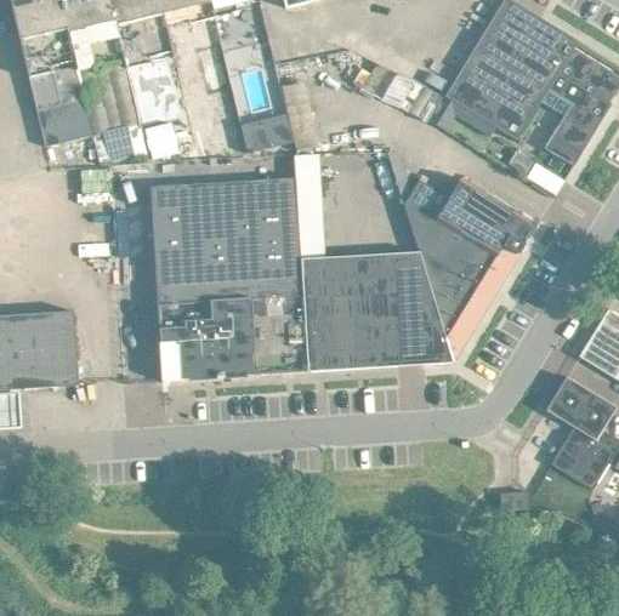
[(52,64),(74,60),(75,60),(61,0),(10,0),(29,77),(54,70),(52,64)]
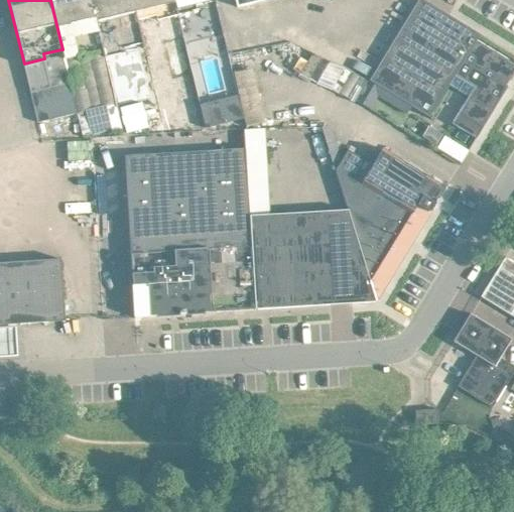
[(63,57),(103,48),(104,48),(92,0),(50,0),(62,49),(61,49),(63,57)]
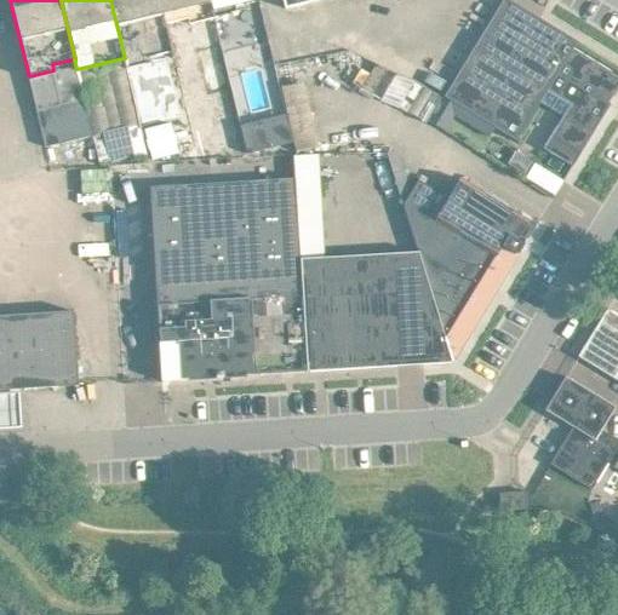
[(150,56),(173,50),(166,22),(165,22),(160,0),(110,0),(125,58),(124,58),(126,68),(152,62),(150,56)]
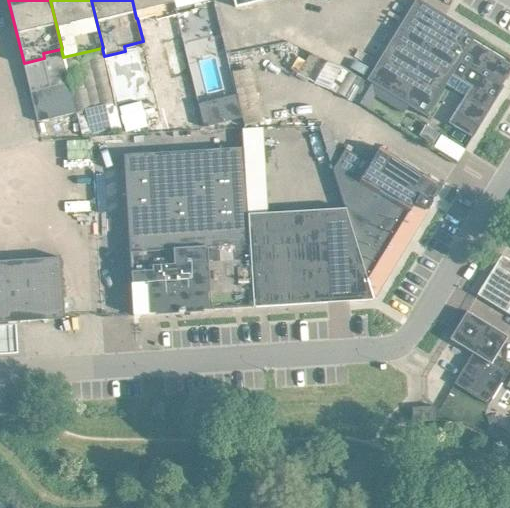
[(154,41),(180,30),(173,0),(132,0),(136,18),(137,18),(143,41),(144,46),(145,52),(156,49),(154,41)]
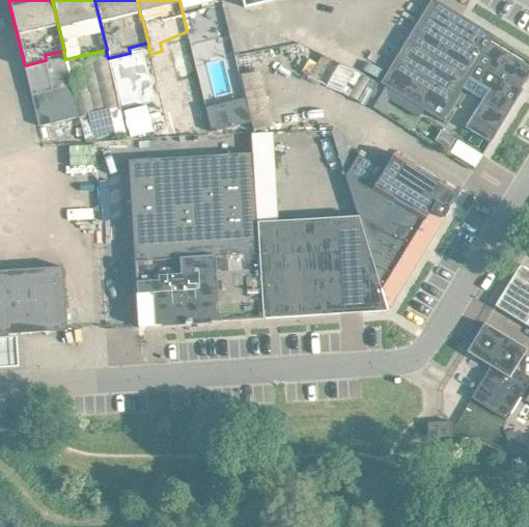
[(179,0),(187,31),(206,23),(225,70),(238,66),(239,71),(240,71),(222,0),(179,0)]
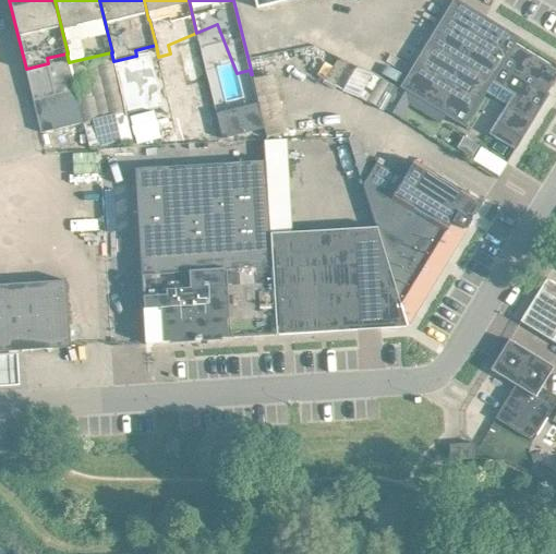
[(488,131),(516,147),(550,92),(548,91),(555,77),(555,68),(550,64),(551,63),(516,41),(519,36),(460,0),(451,0),(400,86),(464,125),(486,91),(506,103),(488,131)]
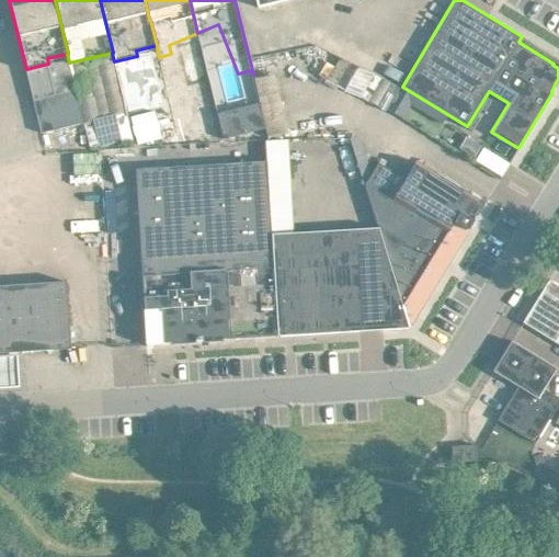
[(152,53),(137,56),(114,61),(127,116),(166,106),(152,53)]
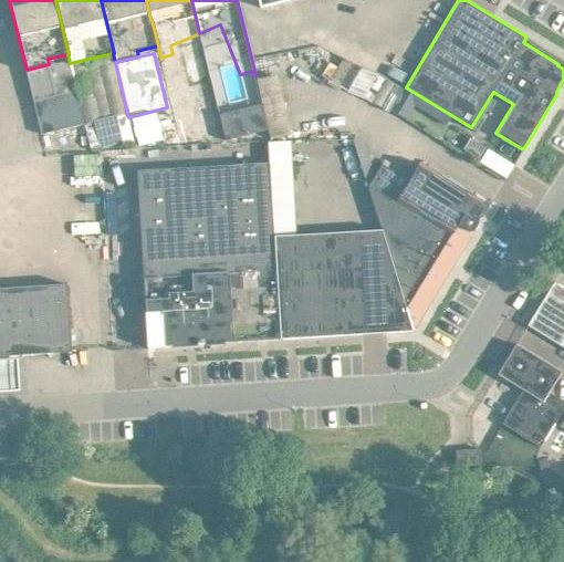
[(49,64),(27,70),(42,133),(84,123),(70,63),(50,68),(49,64)]
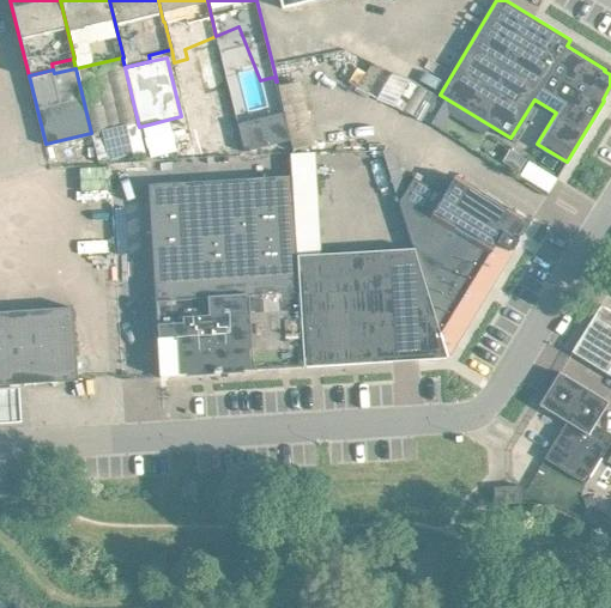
[(303,365),(296,255),(291,175),(149,183),(159,375),(303,365)]
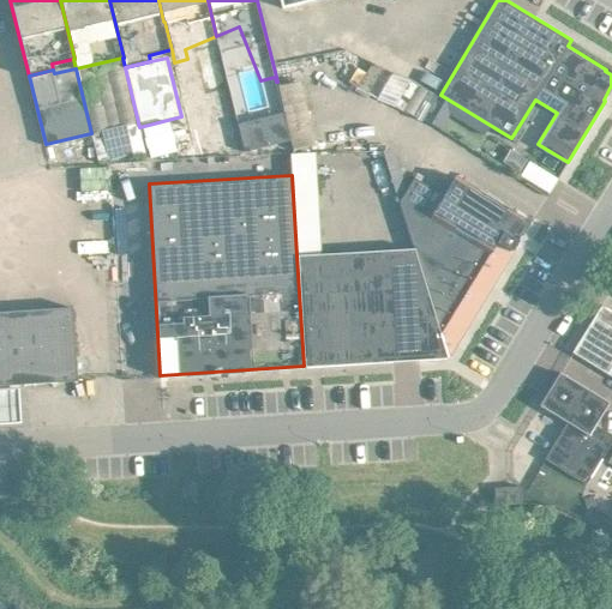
[(400,200),(414,248),(444,348),(456,343),(466,327),(463,315),(474,313),(485,297),(481,287),(493,284),(503,267),(499,257),(492,252),(497,242),(509,251),(514,249),(532,221),(456,175),(444,194),(414,176),(400,200)]
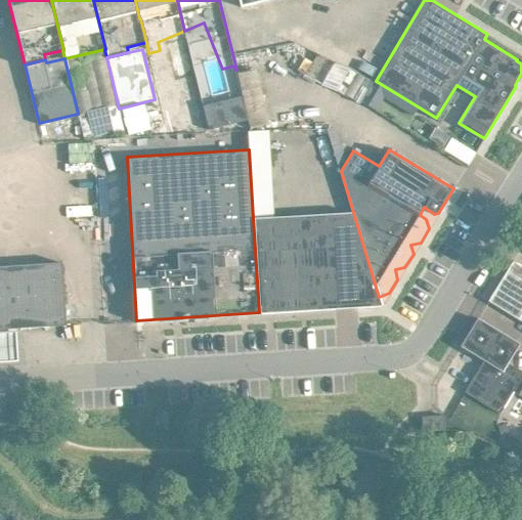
[(353,212),(253,218),(259,312),(382,305),(379,297),(353,212)]
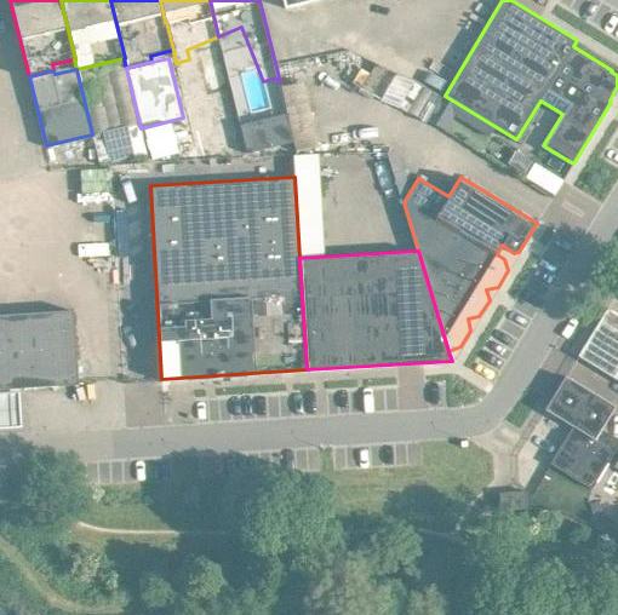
[(578,355),(617,379),(617,314),(607,308),(578,355)]
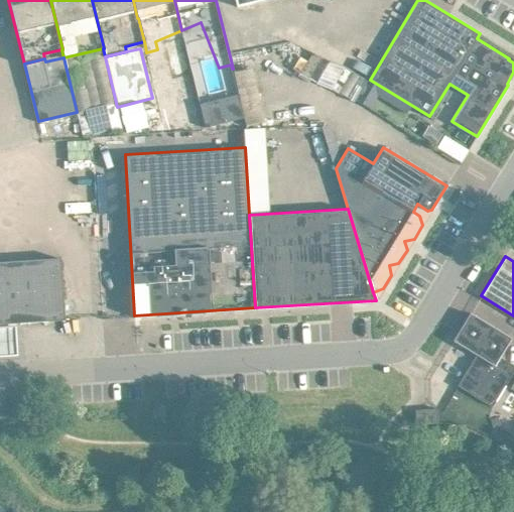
[(0,324),(65,321),(60,257),(0,261),(0,324)]
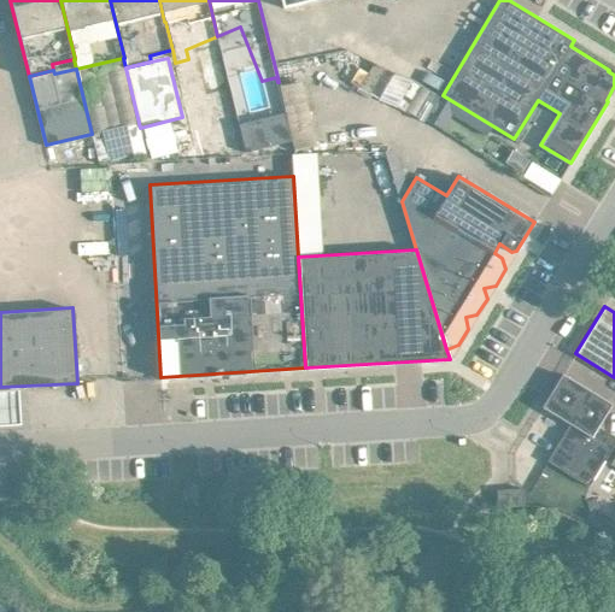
[(611,404),(562,374),(543,406),(570,424),(548,460),(589,486),(614,441),(614,436),(598,427),(611,404)]
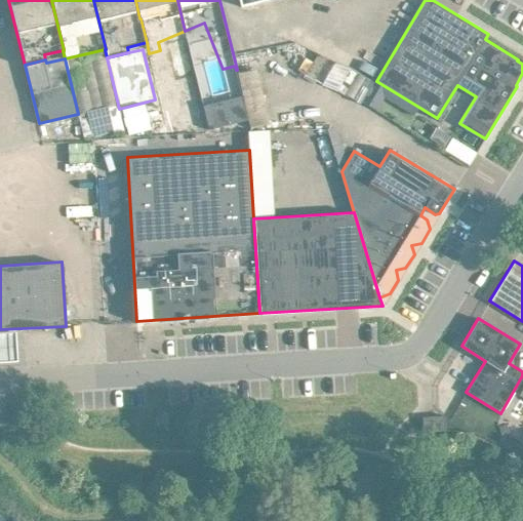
[(16,331),(0,332),(0,361),(19,360),(16,331)]
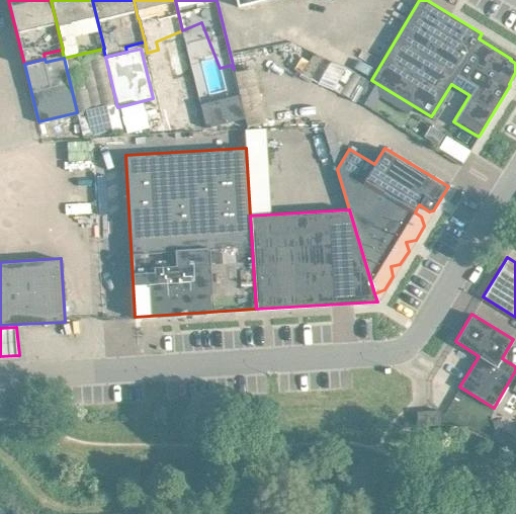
[(417,411),(418,425),(440,424),(439,409),(417,411)]
